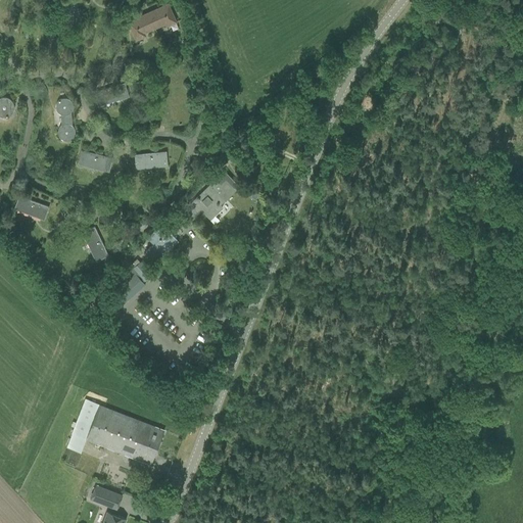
[(154,29),(164,25),(165,28),(177,22),(169,3),(147,12),(154,29)]
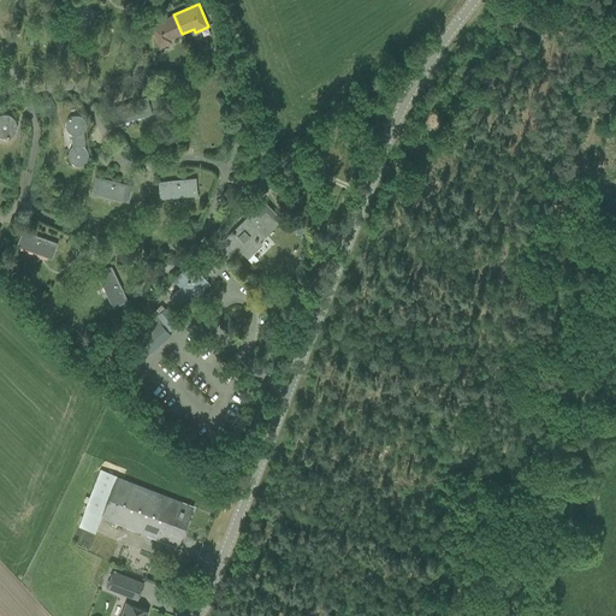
[(173,15),(149,25),(159,48),(172,43),(171,40),(182,34),(173,15)]
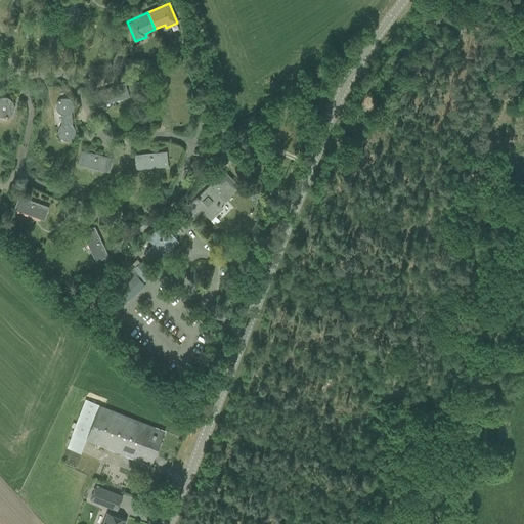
[(125,84),(94,93),(98,106),(129,97),(125,84)]
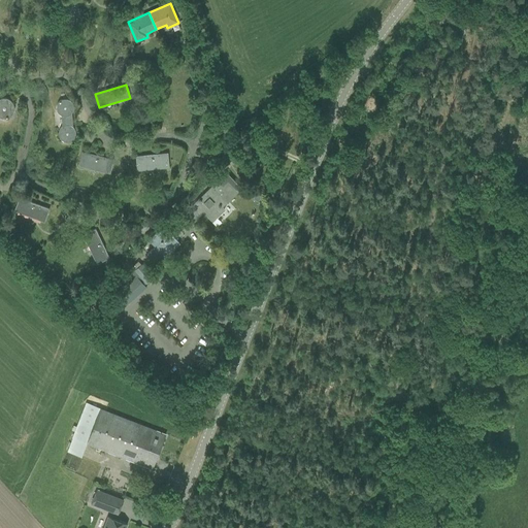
[(0,118),(1,119),(3,119),(5,119),(7,118),(9,117),(11,116),(12,113),(13,111),(13,109),(13,107),(13,105),(12,103),(11,102),(9,100),(8,99),(6,99),(4,98),(2,99),(0,99),(0,118)]
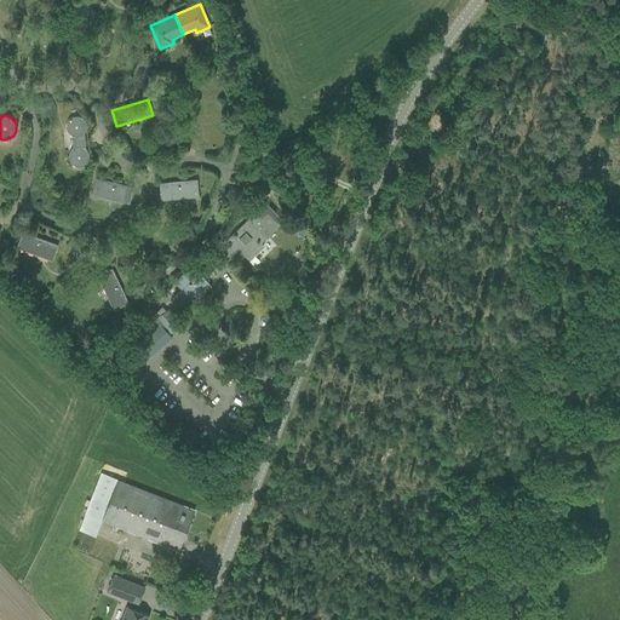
[(85,141),(84,132),(85,132),(86,130),(86,127),(86,126),(86,124),(85,121),(84,120),(82,119),(80,118),(78,116),(76,116),(74,116),(72,118),(70,119),(68,120),(67,121),(67,124),(65,125),(65,127),(67,130),(67,131),(68,133),(70,135),(72,136),(72,142),(85,141)]
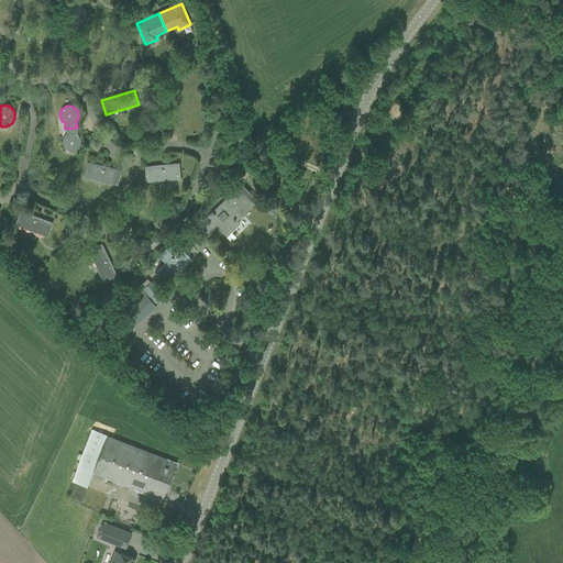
[(65,129),(66,135),(64,136),(63,138),(63,140),(62,141),(62,143),(63,145),(63,146),(64,148),(66,150),(67,151),(69,151),(72,152),(73,151),(75,151),(76,150),(78,148),(79,147),(80,145),(80,143),(80,141),(80,140),(79,138),(78,136),(77,135),(77,128),(65,129)]
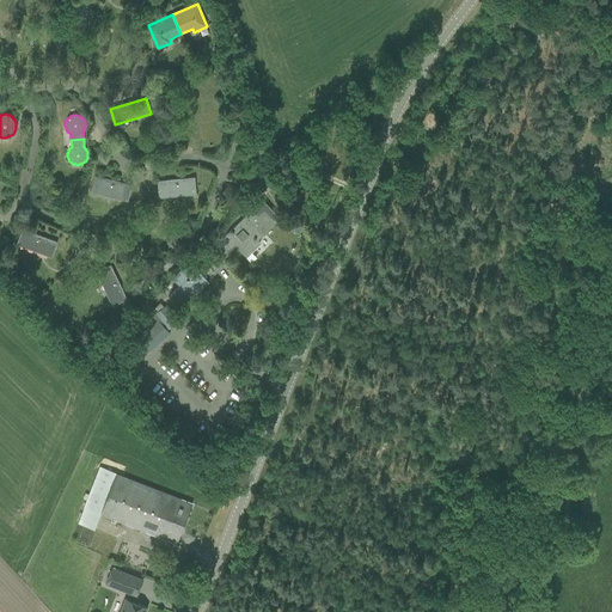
[(251,160),(261,181),(270,176),(261,155),(251,160)]
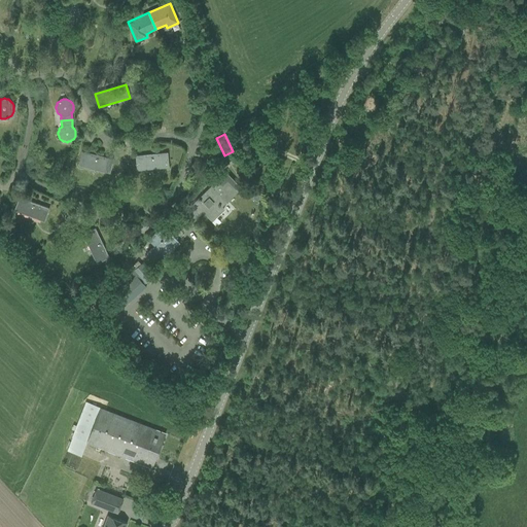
[(81,152),(78,166),(106,173),(109,173),(113,160),(81,152)]
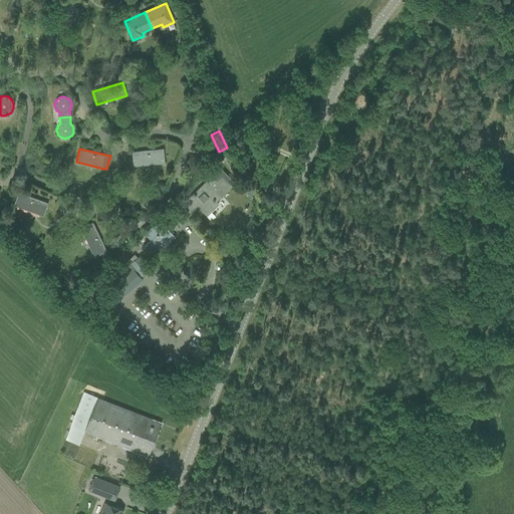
[(132,152),(133,166),(164,164),(163,150),(132,152)]
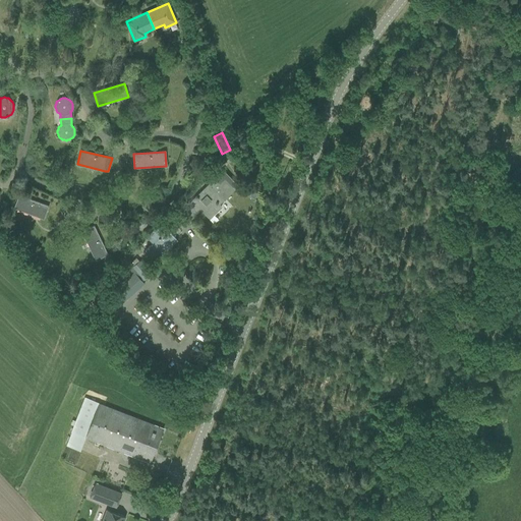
[(221,207),(219,204),(236,186),(222,172),(186,207),(180,212),(186,218),(192,213),(194,215),(200,210),(209,218),(221,207)]
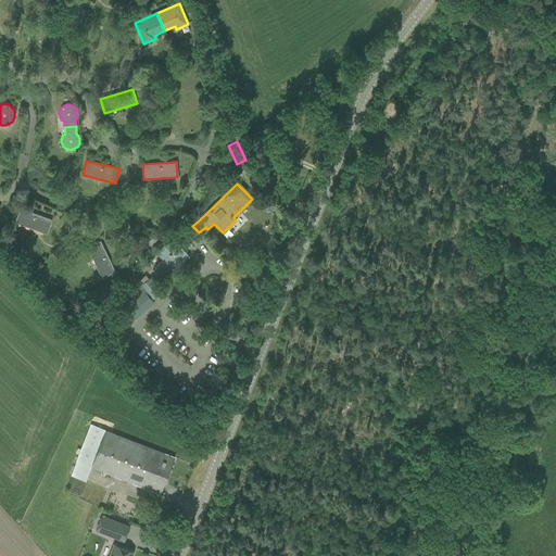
[(14,223),(47,235),(51,220),(20,209),(14,223)]
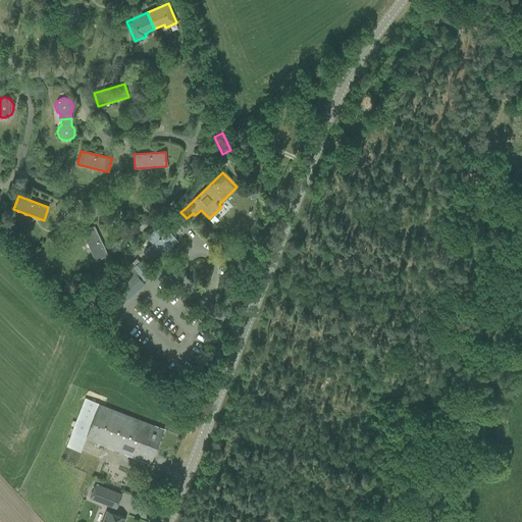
[(174,238),(162,224),(159,227),(158,226),(146,238),(152,244),(145,251),(150,256),(151,255),(157,261),(169,249),(166,245),(168,243),(169,244),(174,238)]
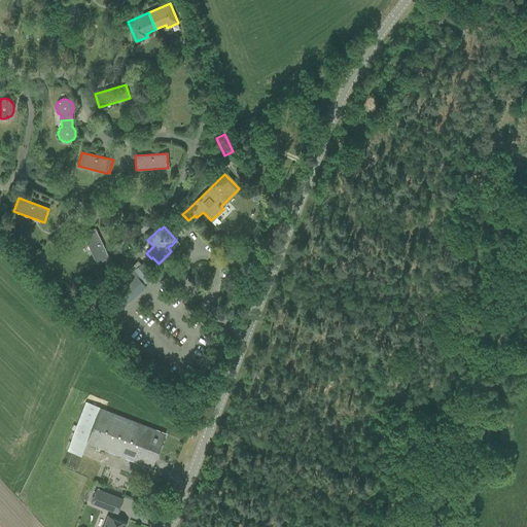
[(82,235),(96,264),(109,257),(95,229),(82,235)]
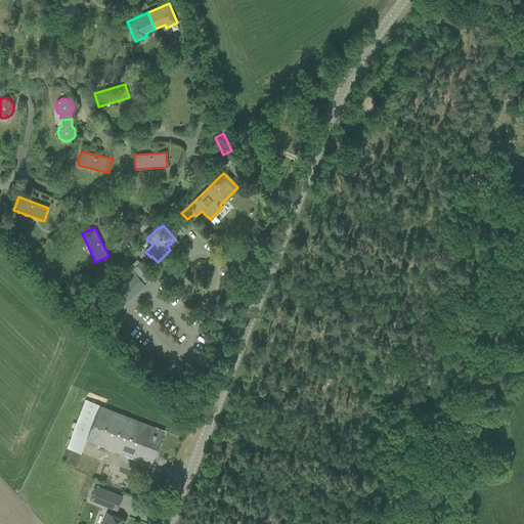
[(119,293),(110,301),(118,310),(145,286),(143,284),(153,274),(141,261),(133,268),(132,267),(112,285),(119,293)]
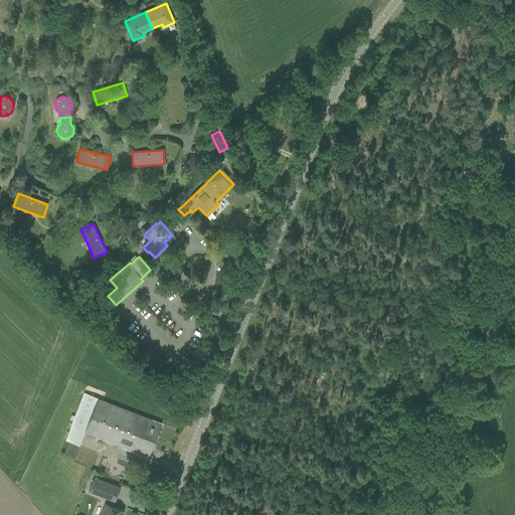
[(105,308),(110,313),(115,309),(111,303),(105,308)]
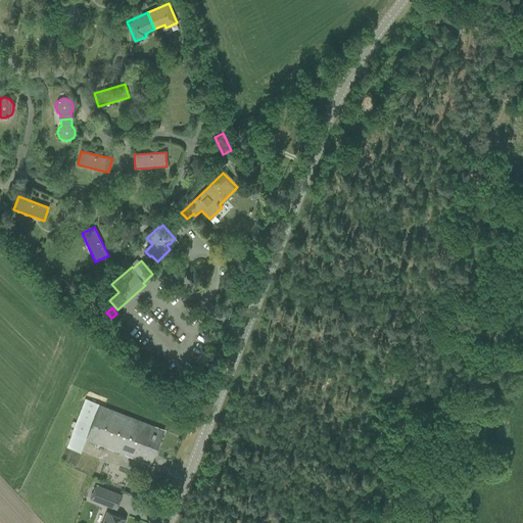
[(86,439),(150,465),(163,430),(85,399),(66,447),(80,453),(86,439)]
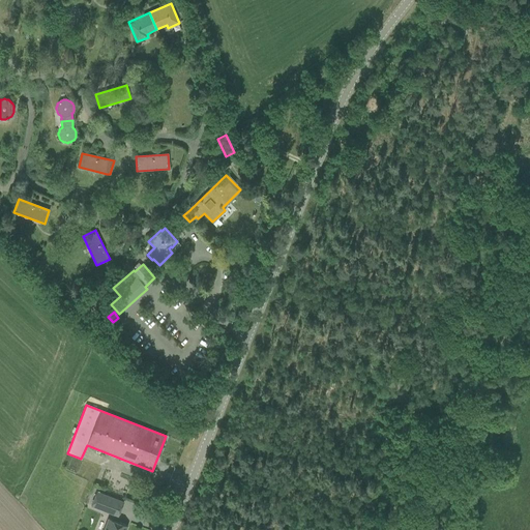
[(118,517),(123,502),(96,491),(91,505),(118,517)]
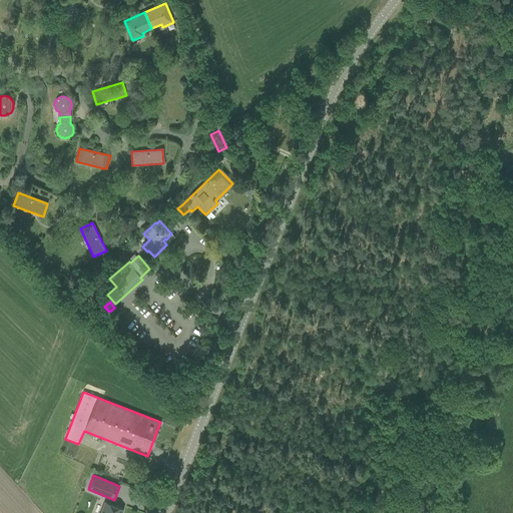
[(121,512),(123,509),(104,501),(99,512),(121,512)]
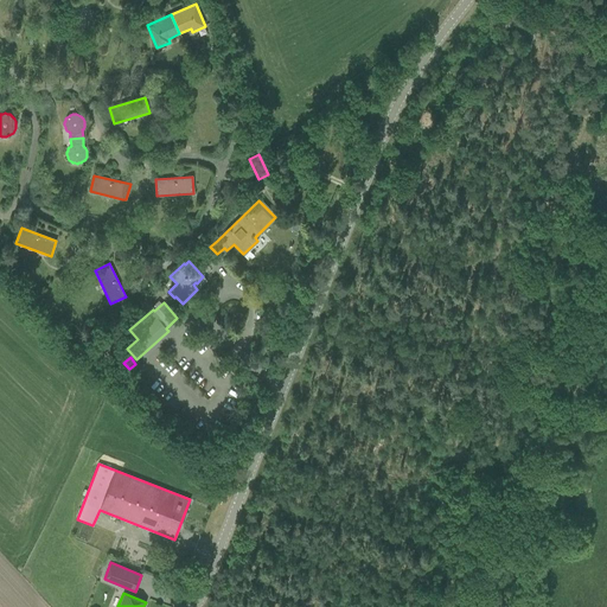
All buildings are outlined.
